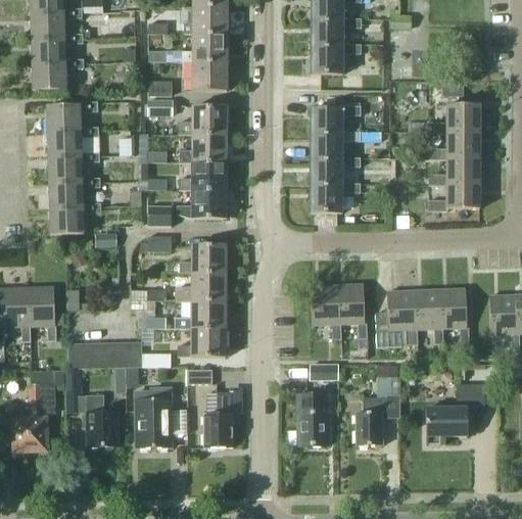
[(30,0),(31,11),(63,10),(63,7),(62,0),(30,0)]
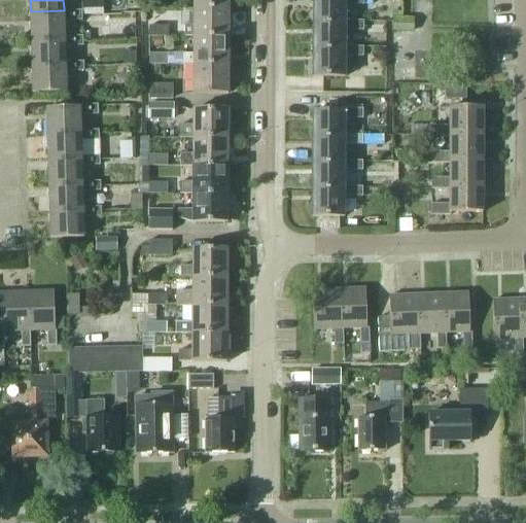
[(313,0),(313,19),(345,20),(345,16),(345,1),(363,1),(363,0),(313,0)]
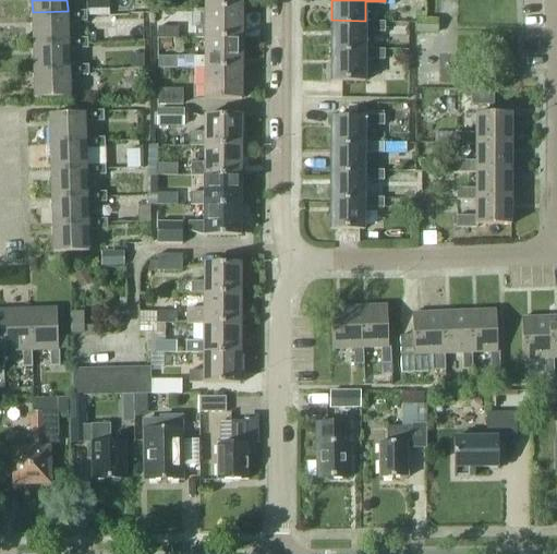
[(205,35),(242,36),(242,5),(205,5),(205,23),(196,23),(196,35),(205,35)]
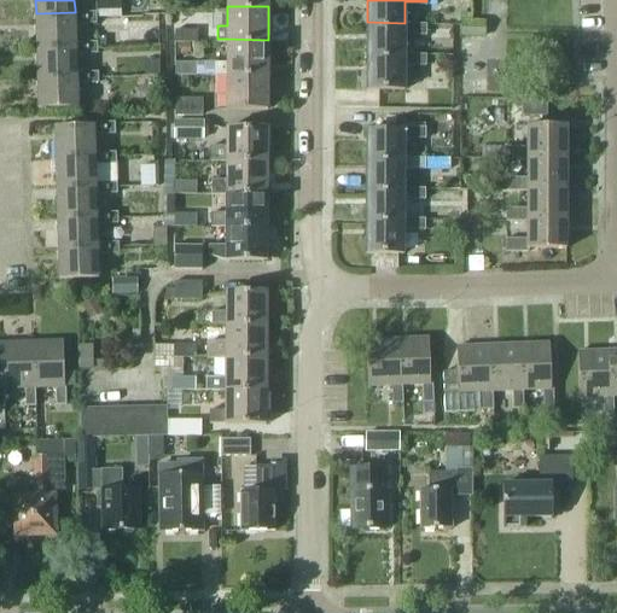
[(75,12),(36,13),(38,42),(75,42),(75,39),(75,21),(97,19),(97,9),(75,9),(75,12)]
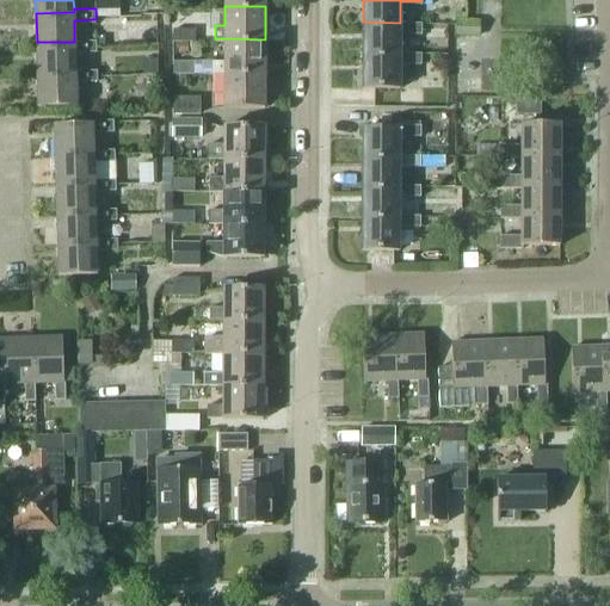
[(400,54),(400,51),(400,31),(421,31),(421,19),(400,19),(400,23),(363,22),(363,54),(400,54)]
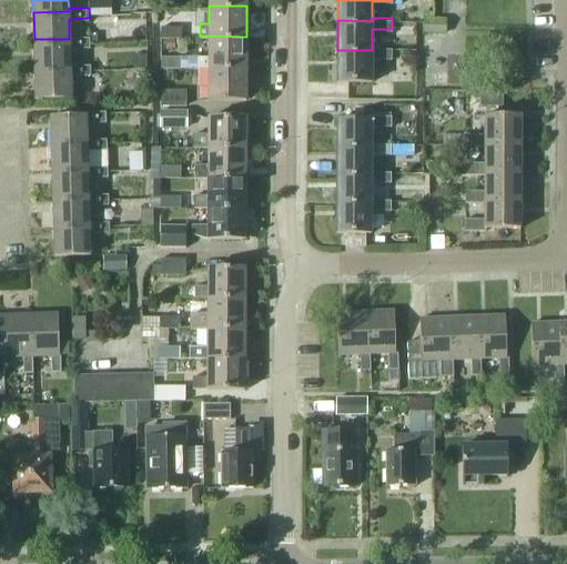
[(181,23),(162,23),(162,36),(181,36),(181,23)]
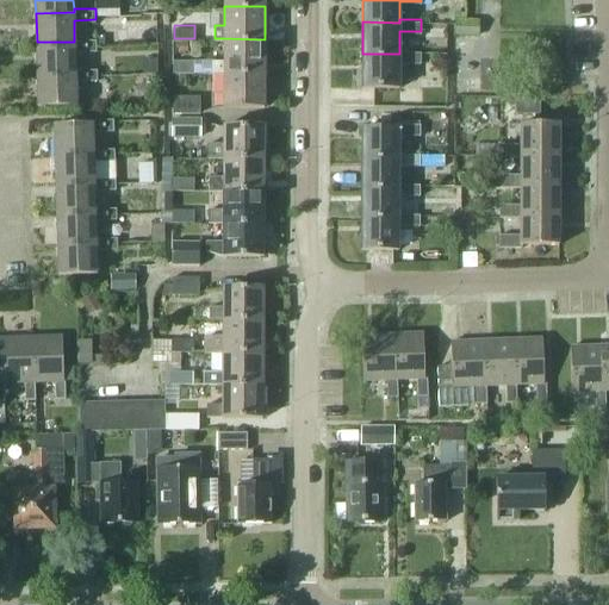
[(75,72),(75,68),(75,49),(95,49),(95,37),(74,38),(74,42),(37,42),(37,73),(75,72)]
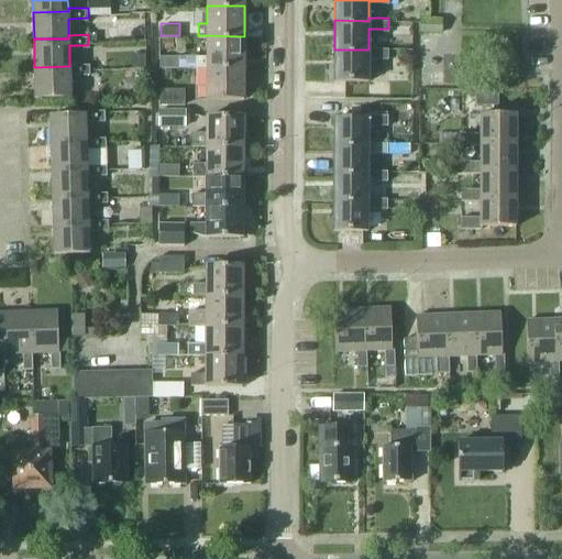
[(244,36),(207,35),(207,54),(196,54),(196,65),(207,66),(244,66),(244,36)]
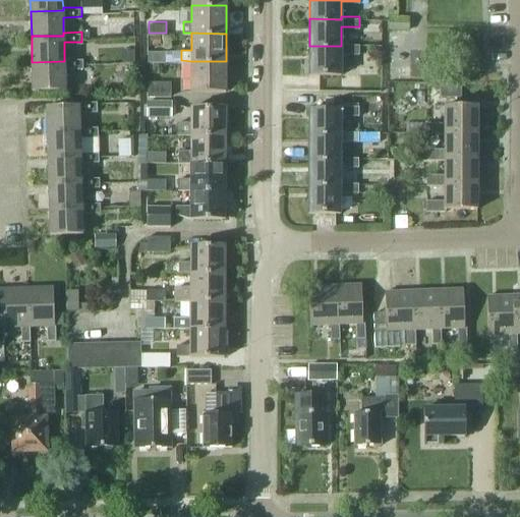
[(341,46),(309,46),(309,72),(341,72),(341,53),(359,53),(359,44),(341,44),(341,46)]
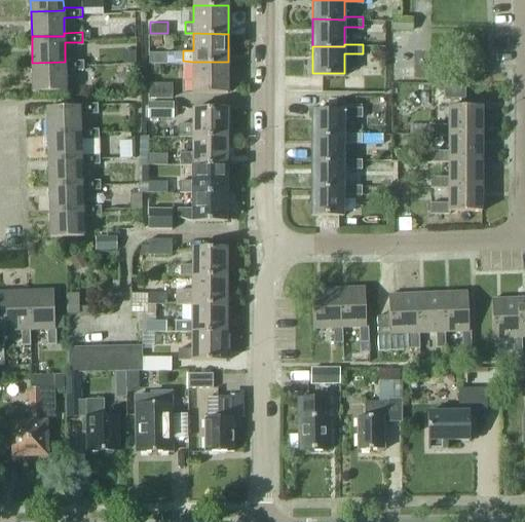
[(167,62),(167,50),(150,50),(150,62),(167,62)]
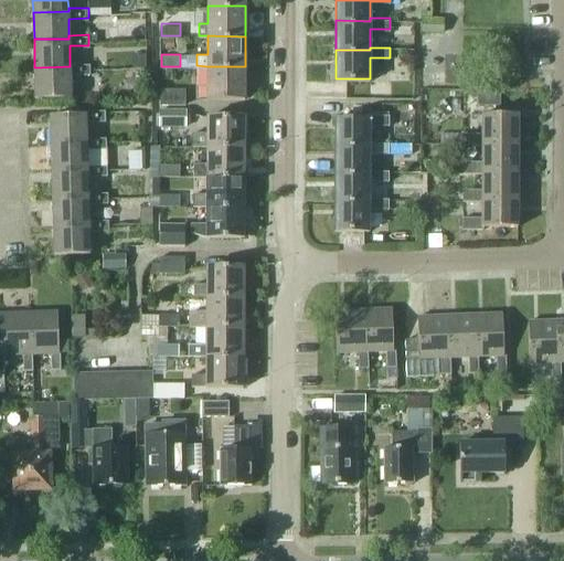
[(70,66),(34,67),(35,97),(71,95),(70,74),(91,73),(91,63),(70,63),(70,66)]
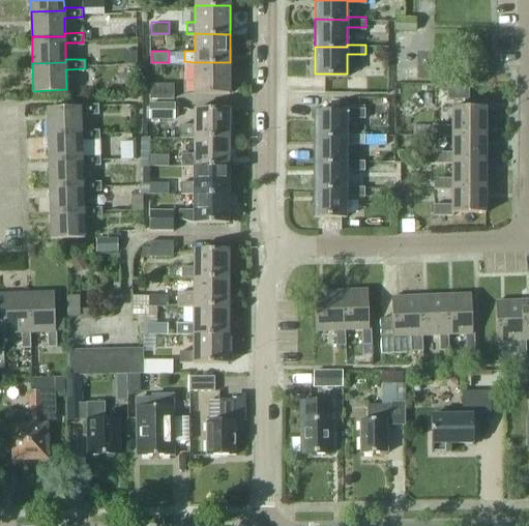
[(230,90),(230,62),(195,62),(195,90),(230,90)]
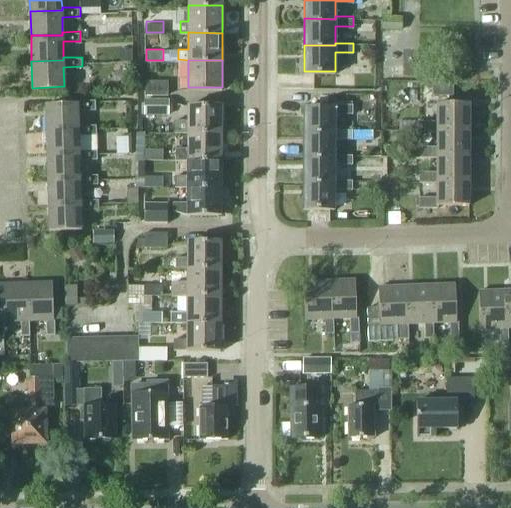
[(130,68),(115,69),(115,79),(130,78),(130,68)]
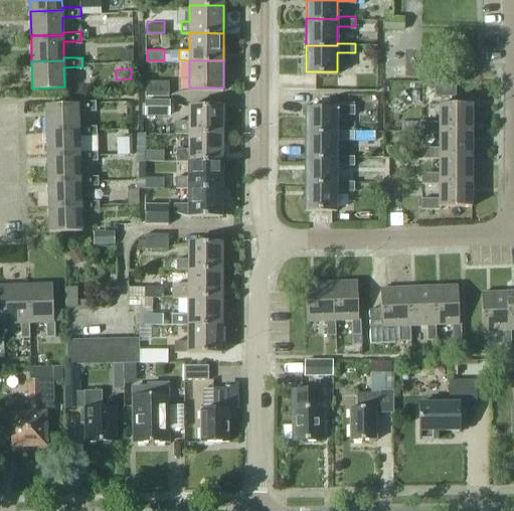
[(169,79),(146,78),(146,93),(169,94),(169,79)]
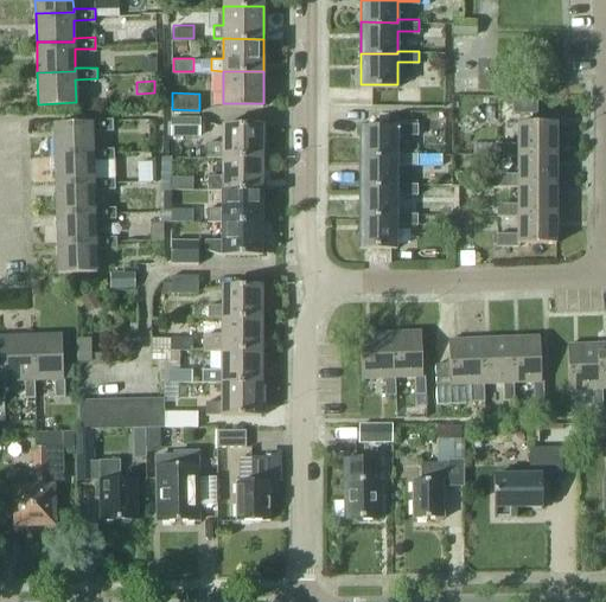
[(537,110),(537,96),(525,95),(525,110),(537,110)]
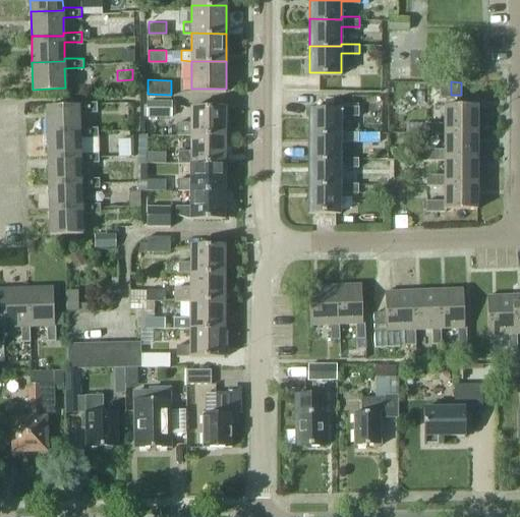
[(171,100),(148,100),(148,114),(171,114),(171,100)]
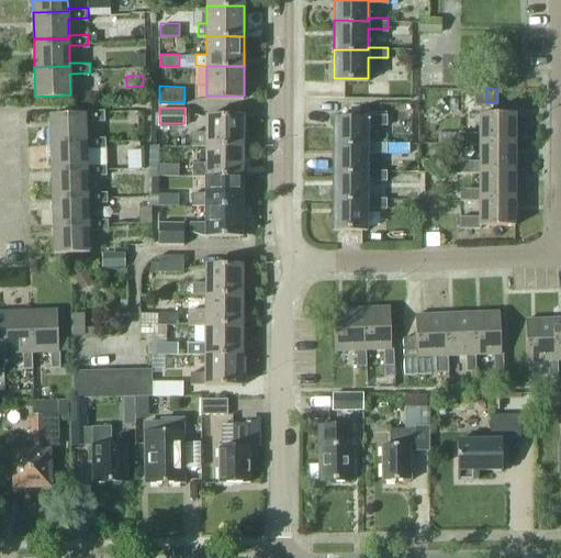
[(49,114),(51,142),(86,141),(86,137),(85,120),(104,120),(104,109),(83,110),(85,113),(49,114)]
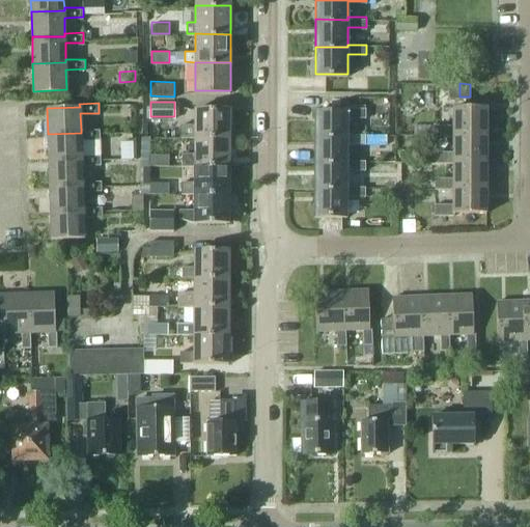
[(315,109),(315,136),(347,136),(347,133),(347,116),(366,116),(366,106),(345,106),(345,109),(315,109)]
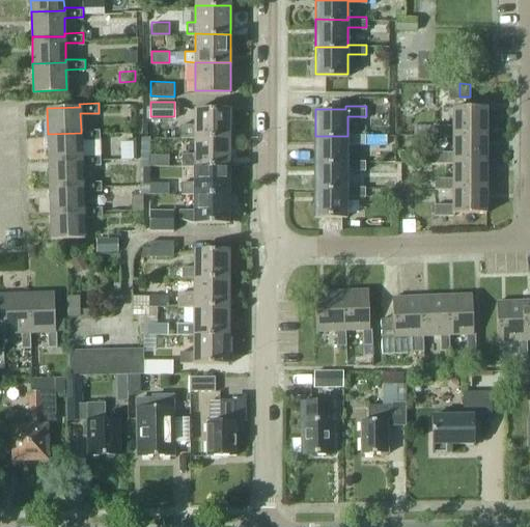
[(435,135),(453,135),(453,133),(487,133),(487,106),(453,106),(453,123),(435,125),(435,135)]
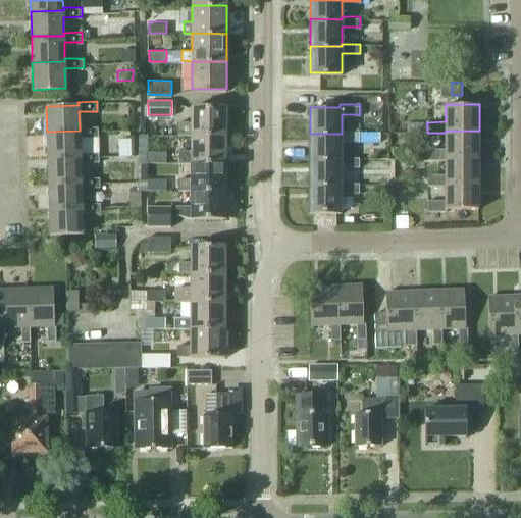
[(191,105),(191,120),(177,120),(177,134),(191,134),(225,134),(225,105),(191,105)]
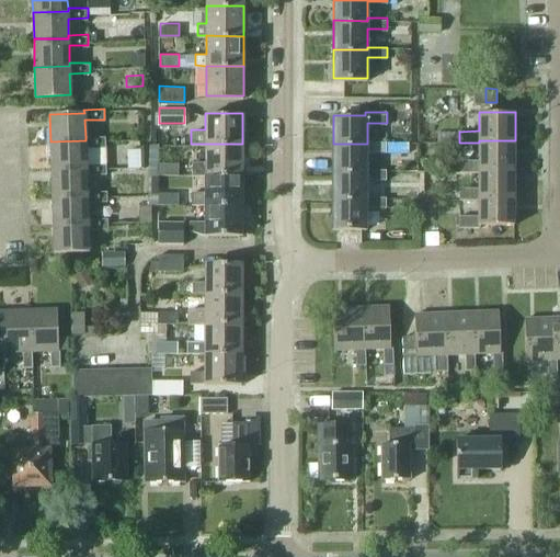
[(87,163),(105,163),(105,146),(105,136),(86,137),(86,140),(50,141),(52,168),(87,167),(87,163)]
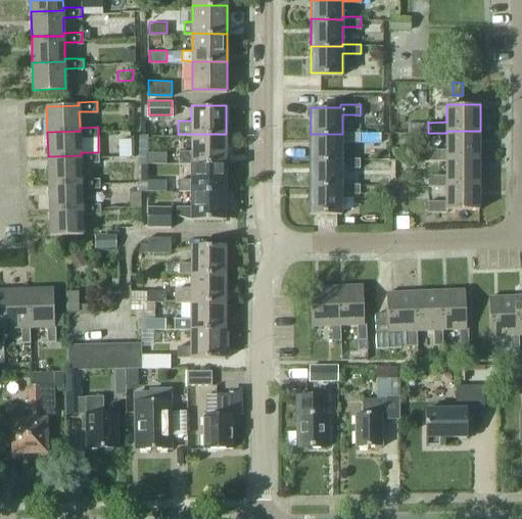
[(361,131),(342,131),(342,134),(311,134),(311,159),(342,159),(342,156),(342,141),(361,141),(361,131)]
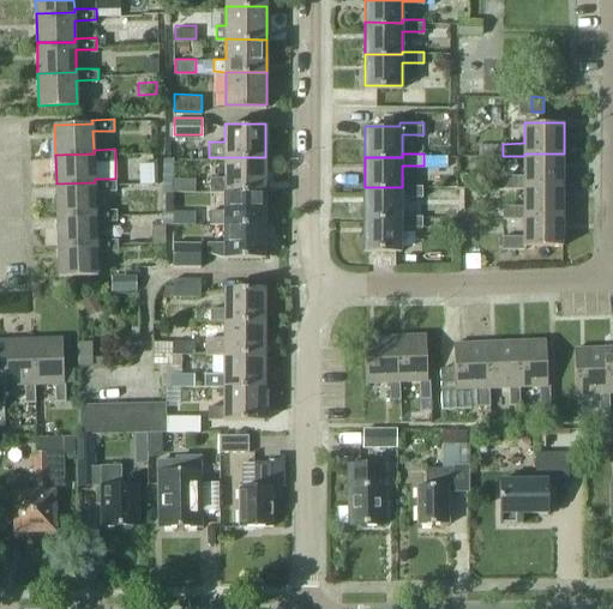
[(526,185),(563,185),(564,154),(524,154),(524,156),(524,173),(503,174),(503,187),(526,187),(526,185)]
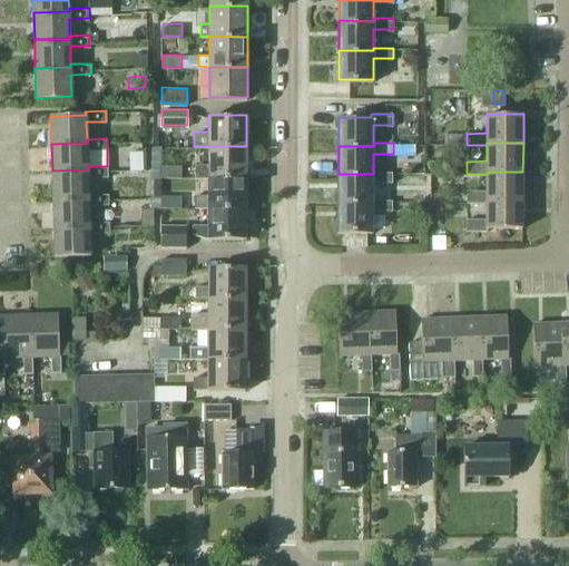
[(182,176),(182,164),(162,164),(160,146),(151,146),(153,176),(182,176)]
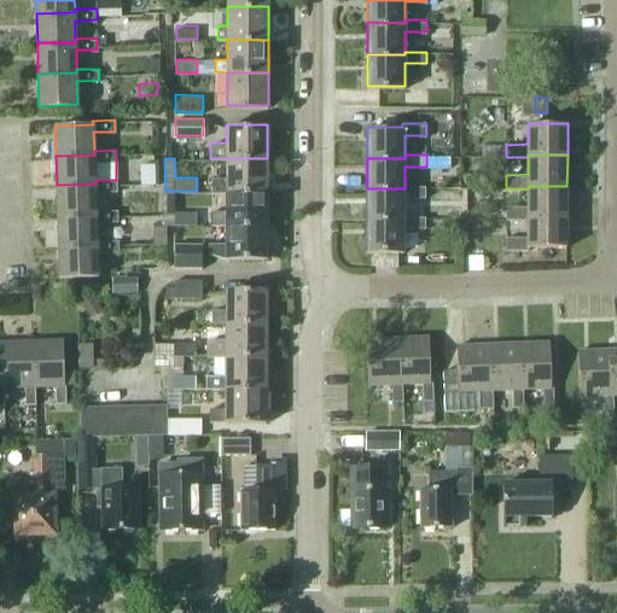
[(211,192),(226,192),(226,191),(267,191),(267,158),(226,158),(226,177),(213,177),(211,192)]
